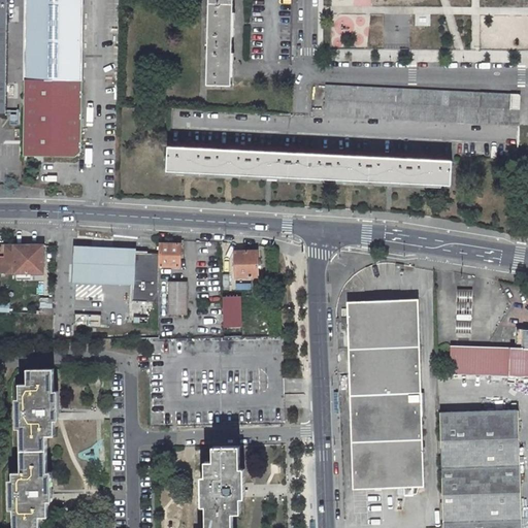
[(25,0),(24,157),(76,158),(81,152),(84,0),(25,0)]
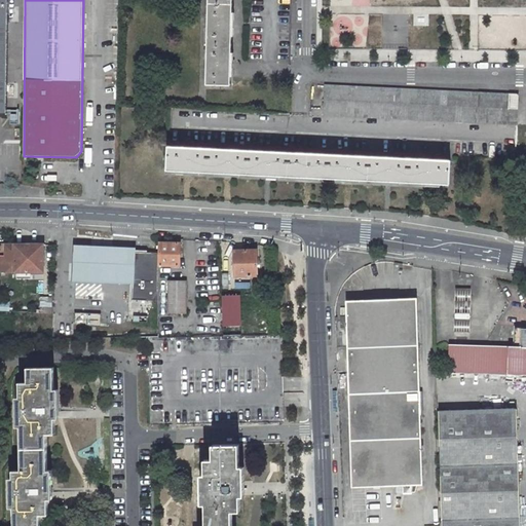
[(209,0),(207,85),(231,85),(232,0),(209,0)]
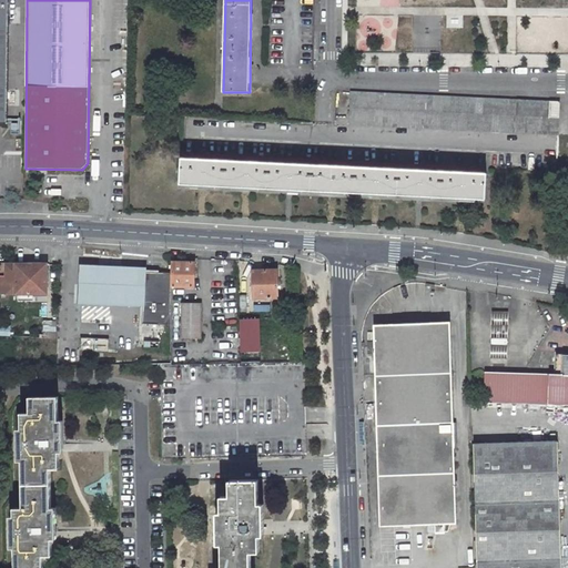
[(348,125),(557,135),(558,118),(559,103),(350,93),(348,125)]
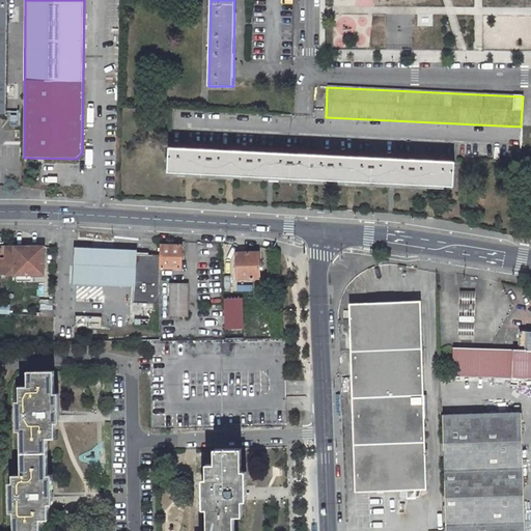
[(168,173),(453,187),(454,164),(170,149),(168,173)]
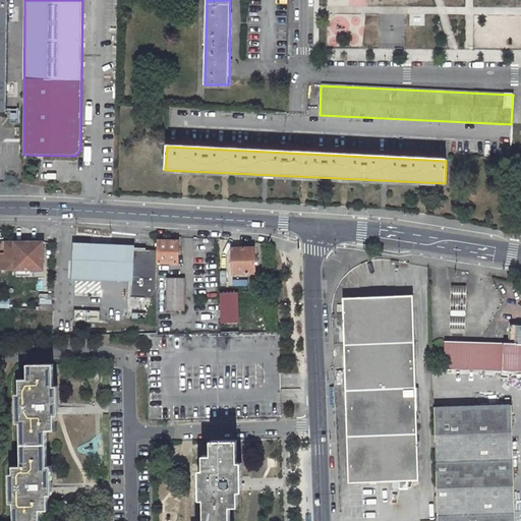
[(181,254),(181,244),(178,244),(178,240),(158,240),(158,250),(158,263),(178,263),(178,254),(181,254)]
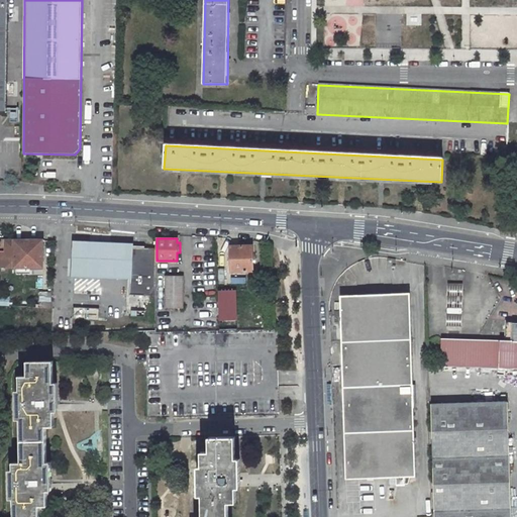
[(0,267),(43,269),(44,241),(9,240),(0,240),(0,267)]
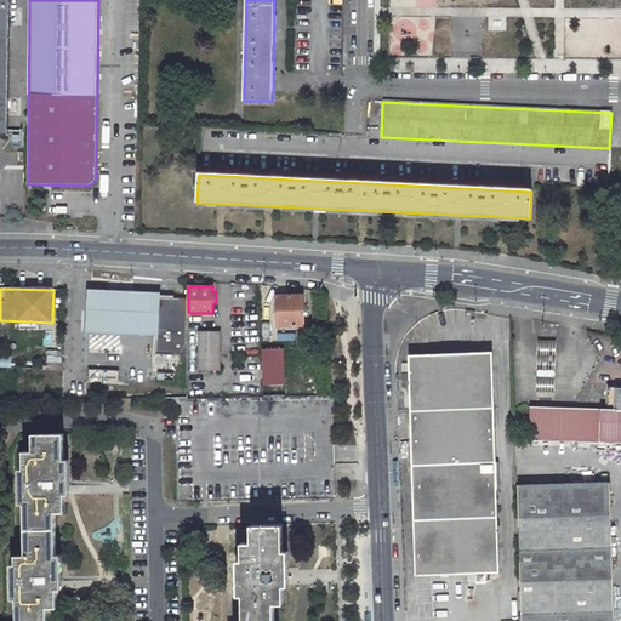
[(306,296),(275,297),(277,325),(302,325),(302,314),(307,315),(306,296)]
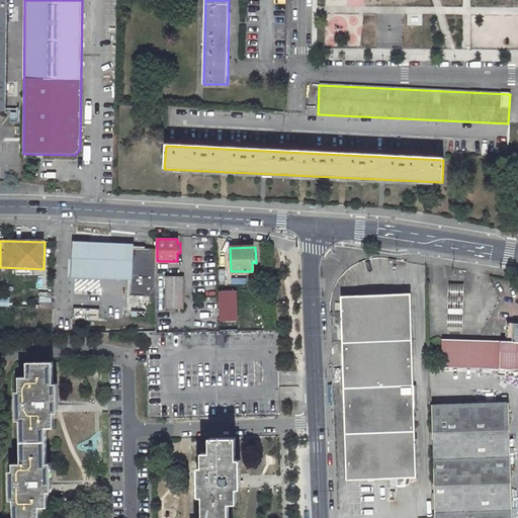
[(182,308),(182,277),(166,277),(166,309),(182,308)]
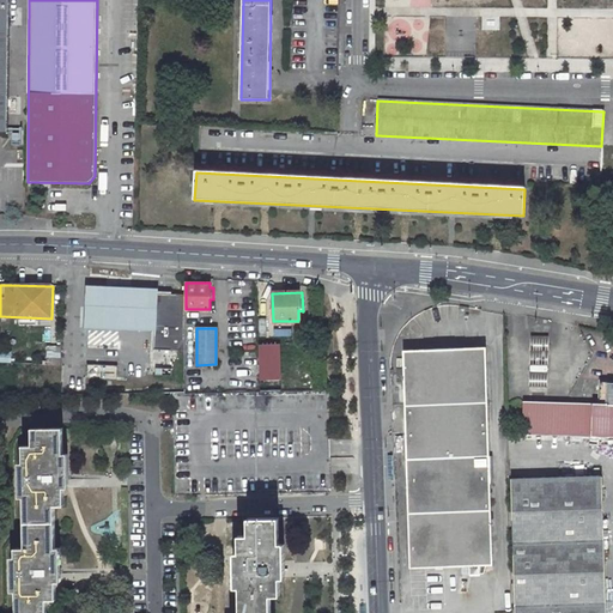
[(263,343),(262,378),(281,380),(281,343),(263,343)]
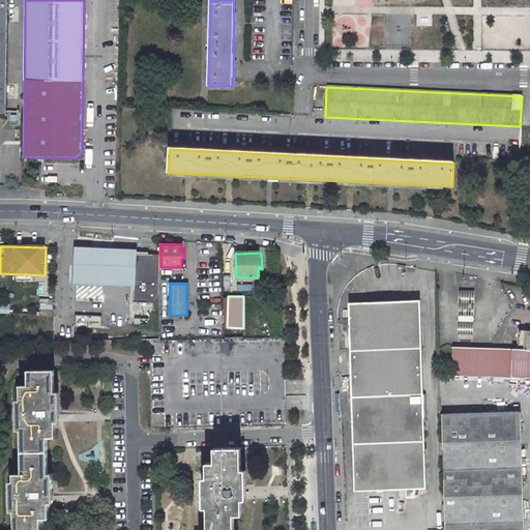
[(41,300),(40,317),(52,318),(53,300),(41,300)]
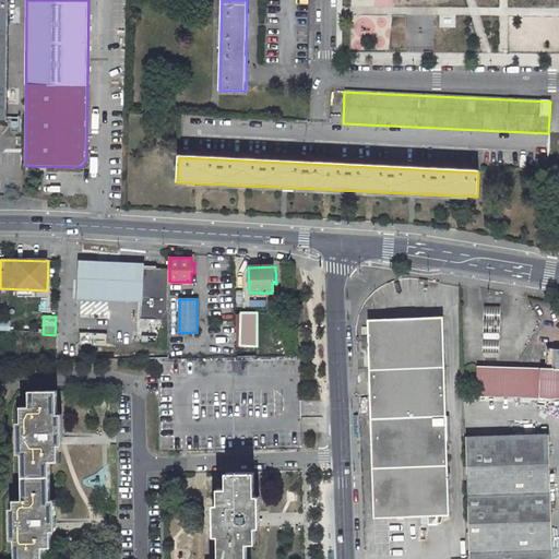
[(450,516),(443,318),(368,320),(368,336),(361,336),(363,349),(369,348),(373,519),(450,516)]
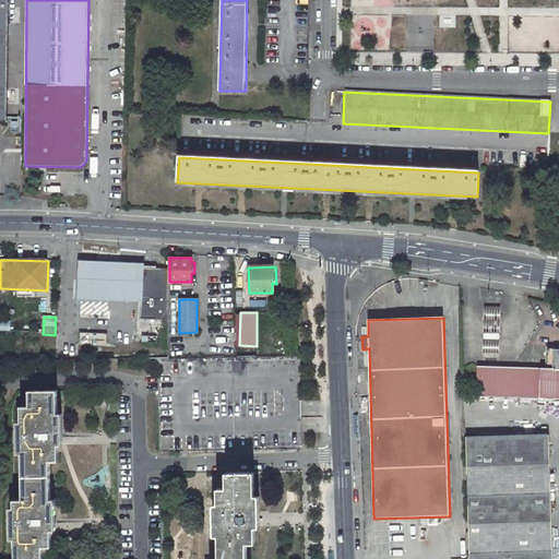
[(482,332),(498,332),(498,319),(482,320),(482,332)]
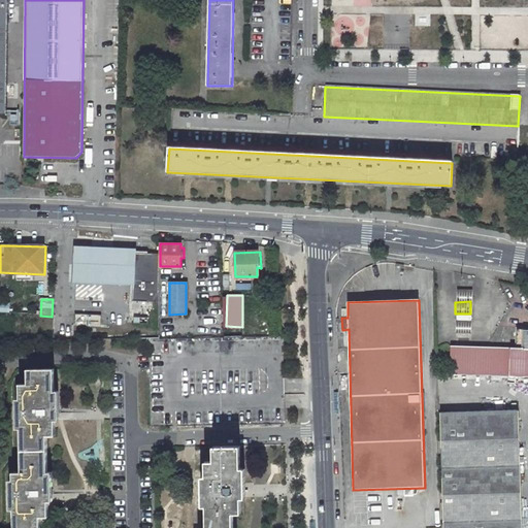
[(74,326),(100,326),(101,314),(75,312),(74,326)]
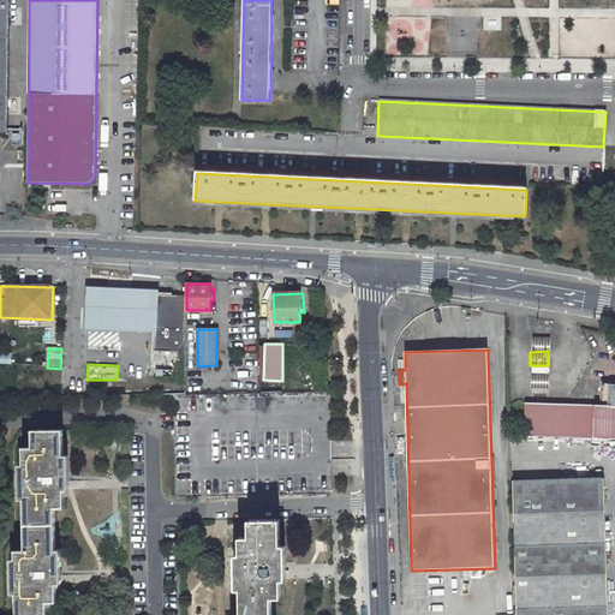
[(548,388),(548,374),(530,374),(530,388),(548,388)]
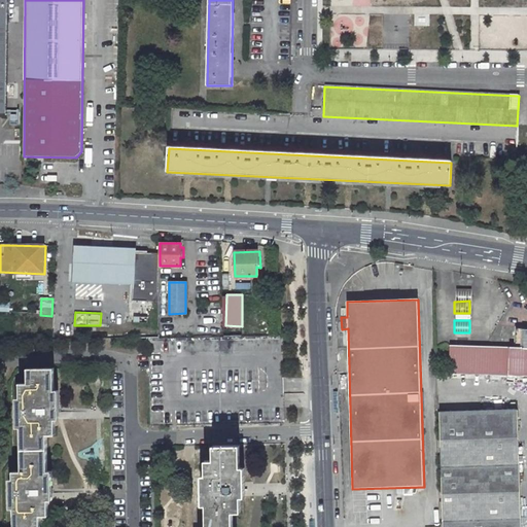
[(516,345),(469,345),(454,345),(450,345),(450,375),(526,376),(526,326),(517,326),(516,345)]
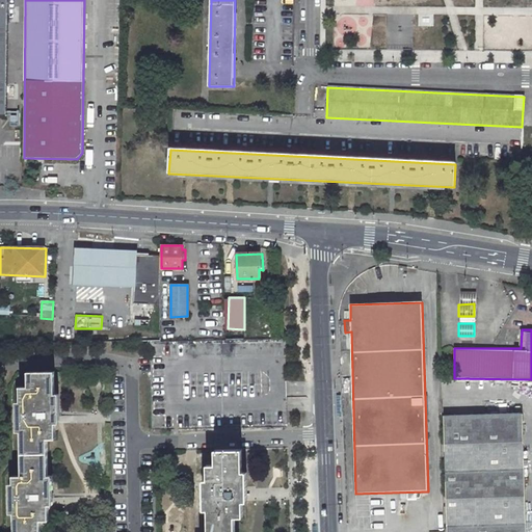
[(474,348),(474,336),(458,336),(458,348),(474,348)]
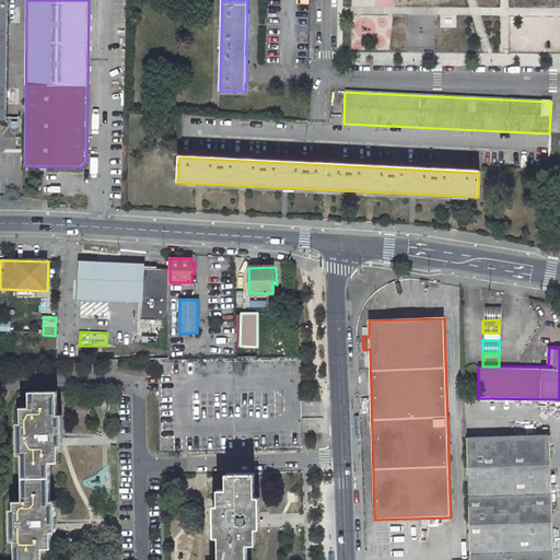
[(50,547),(50,528),(49,462),(57,461),(57,391),(28,391),(28,408),(20,408),(22,500),(13,500),(13,559),(43,559),(43,548),(50,547)]
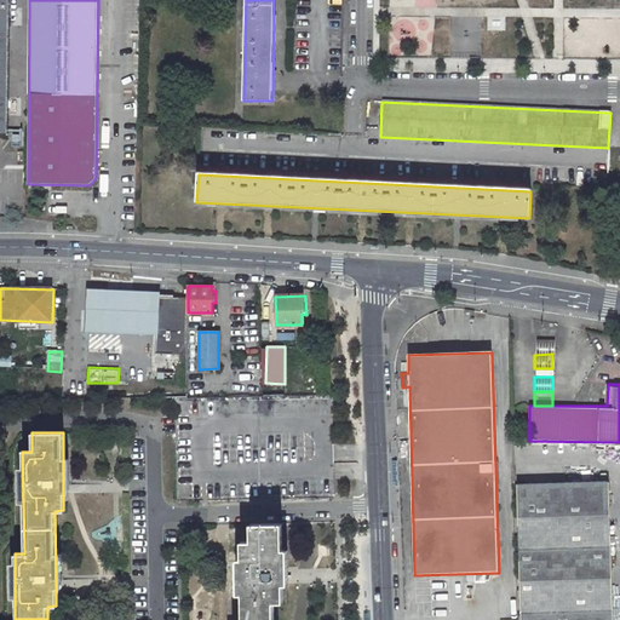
[(613,619),(607,482),(516,486),(521,619),(613,619)]
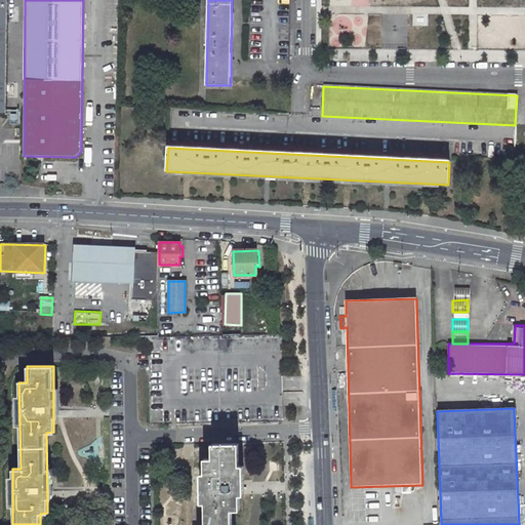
[(232,524),(232,510),(239,510),(238,443),(211,443),(211,458),(203,458),(203,524),(232,524)]
